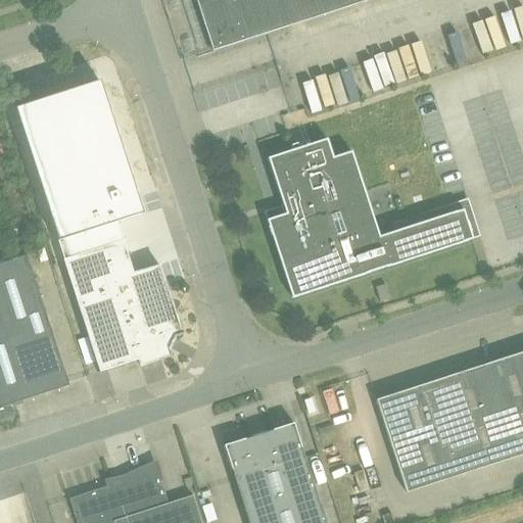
[(195,0),(212,50),(266,33),(368,0),(195,0)]
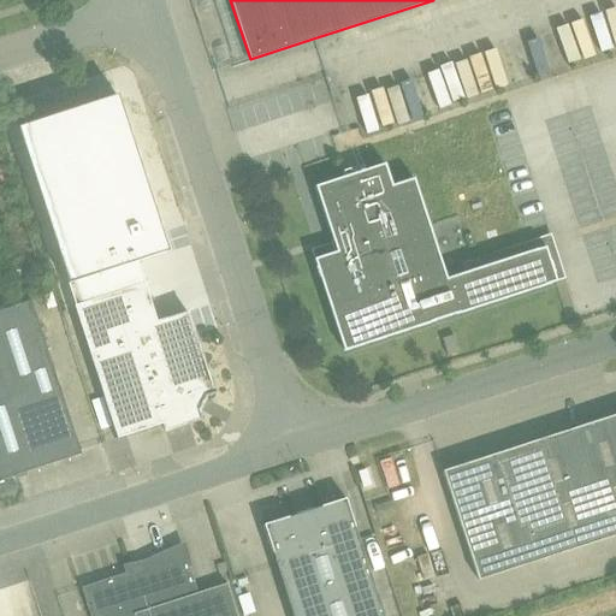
[(116,95),(16,128),(102,397),(112,426),(116,438),(161,425),(164,432),(201,420),(199,410),(205,397),(214,395),(188,311),(155,321),(136,261),(166,252),(116,95)]
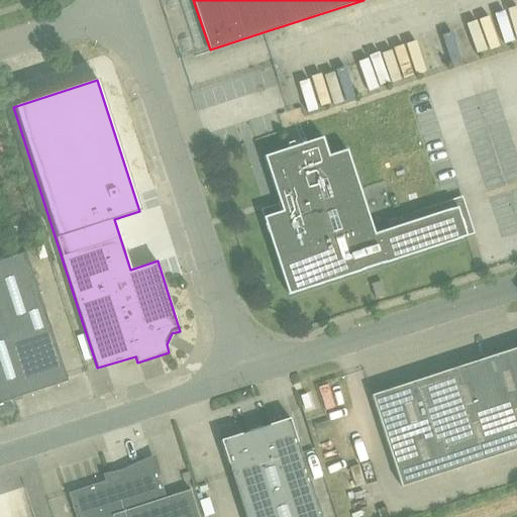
[(283,213),(264,218),(270,237),(289,294),(307,287),(466,236),(456,209),(374,235),(345,150),(327,157),(320,138),(298,145),(265,157),(283,213)]
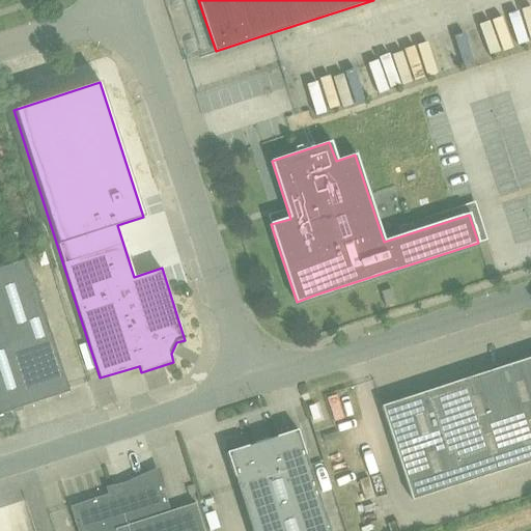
[(0,267),(0,425),(15,421),(11,411),(68,392),(67,388),(26,259),(0,267)]
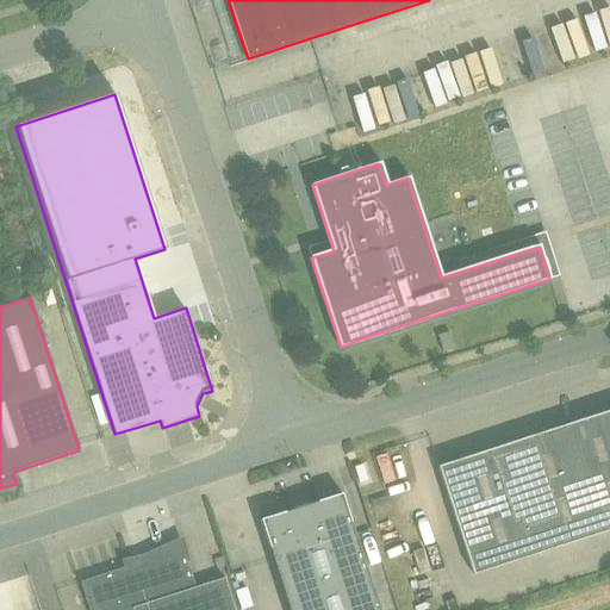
[(448,331),(436,335),(442,352),(454,348),(448,331)]
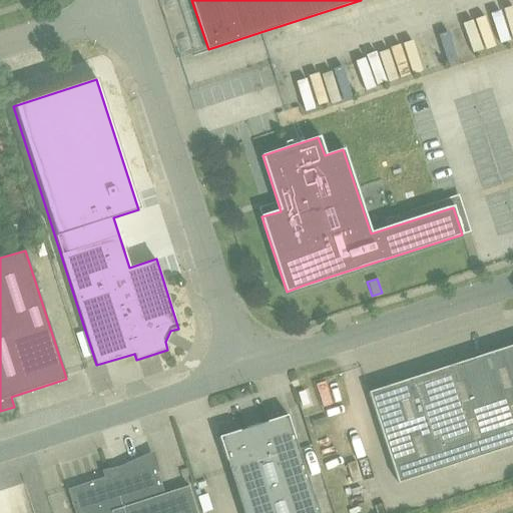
[(397,483),(512,445),(512,345),(368,392),(397,483)]
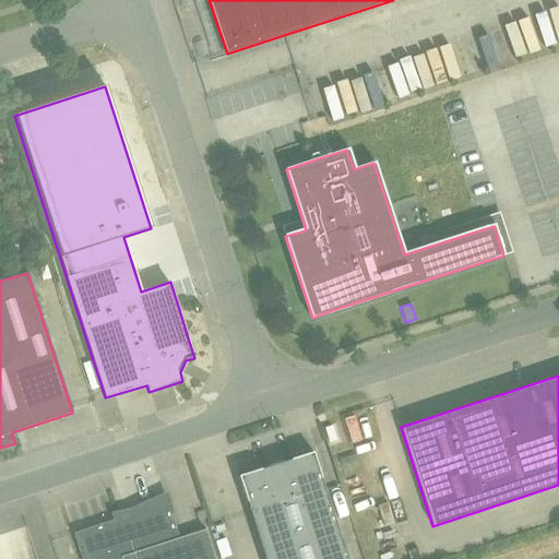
[(373,411),(331,426),(342,459),(385,443),(373,411)]
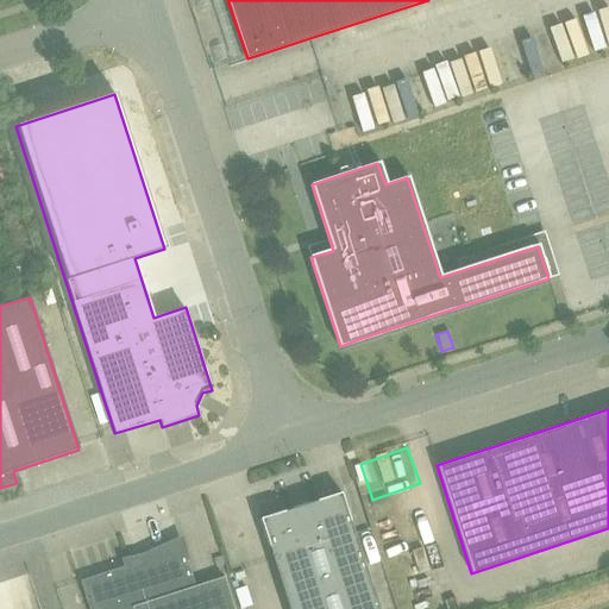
[(377,608),(353,533),(340,493),(259,519),(272,562),(288,608),(377,608)]
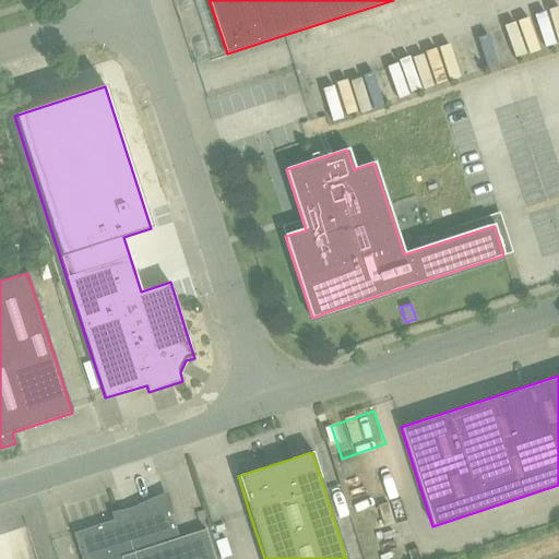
[(214,558),(206,536),(205,530),(179,538),(179,537),(165,496),(118,515),(119,518),(73,533),(73,534),(81,558),(214,558)]
